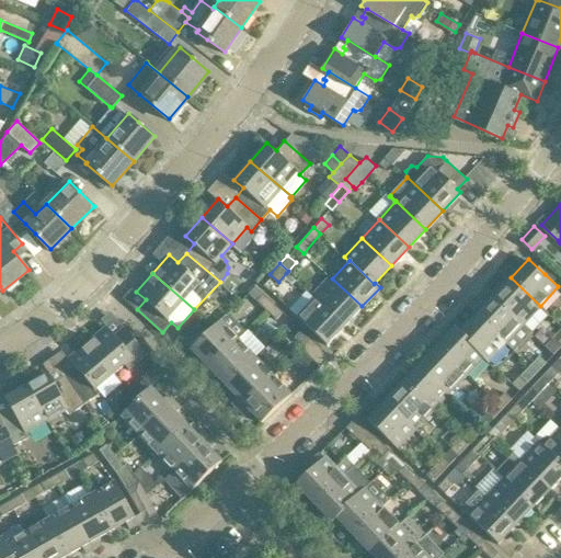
[(538,308),(540,306),(511,277),(493,296),(530,331),(546,315),(538,308)]
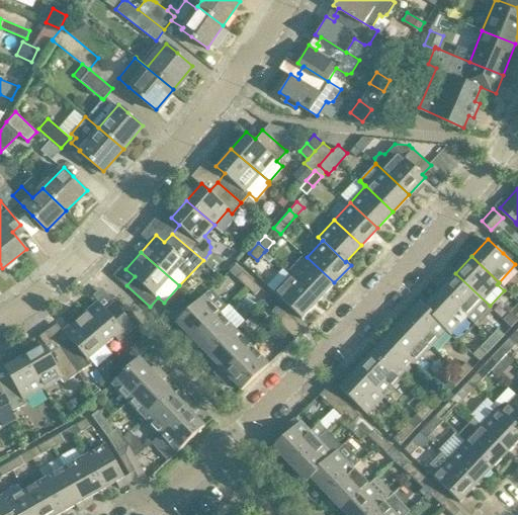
[(318,299),(334,282),(307,257),(290,273),(318,299)]
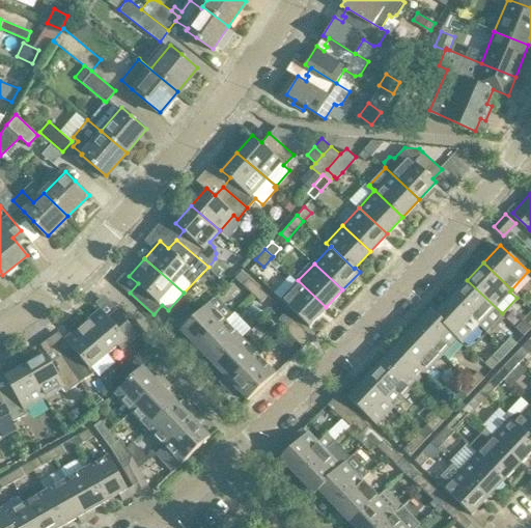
[(227,284),(238,274),(229,266),(220,277),(227,284)]
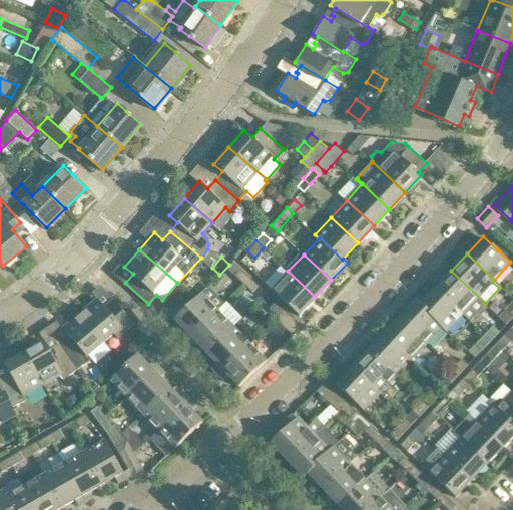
[(288,271),(287,273),(280,266),(265,282),(299,314),(315,297),(288,271)]
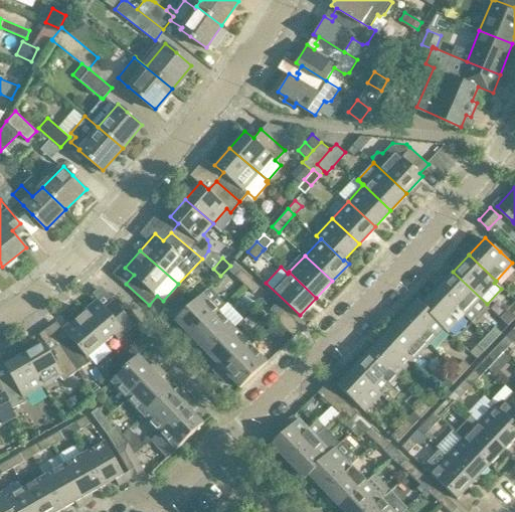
[(243,284),(249,277),(241,269),(234,276),(243,284)]
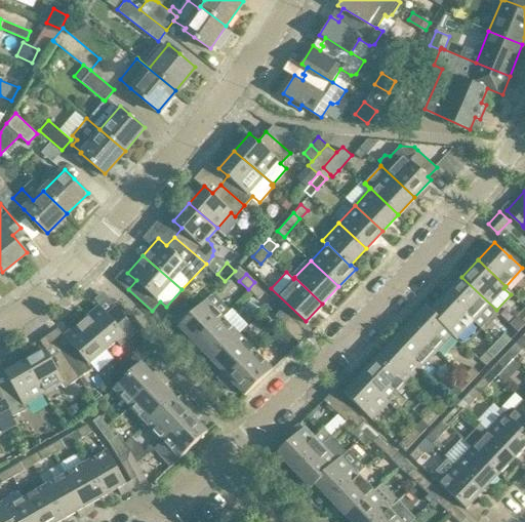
[(496,310),(461,277),(446,293),(474,320),(483,329),(498,313),(496,310)]
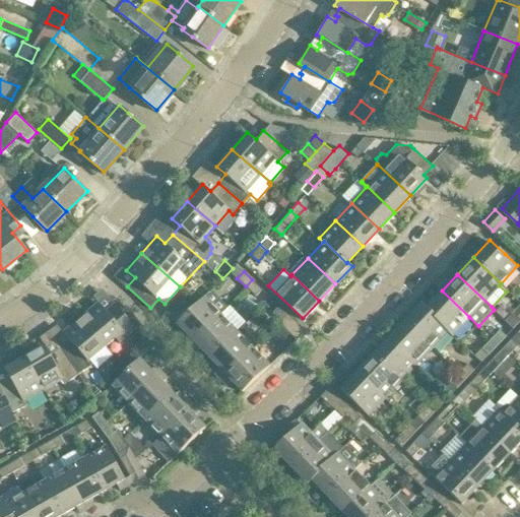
[(246,286),(263,303),(270,297),(252,279),(246,286)]
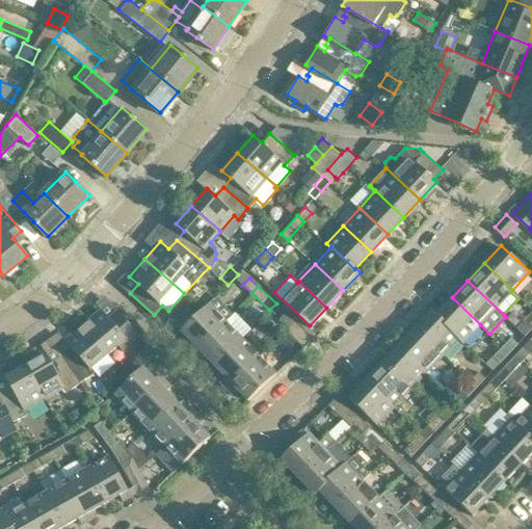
[(227,320),(225,320),(232,314),(215,296),(209,302),(196,315),(181,329),(192,341),(187,346),(193,352),(227,320)]
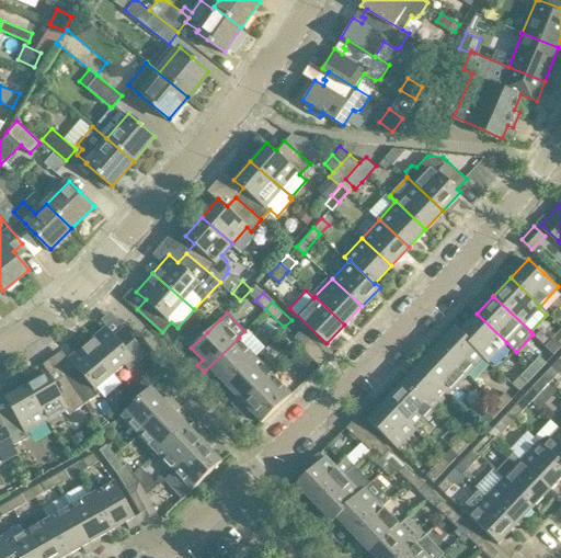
[(488,361),(506,342),(477,314),(460,331),(459,332),(483,355),(483,356),(488,361)]
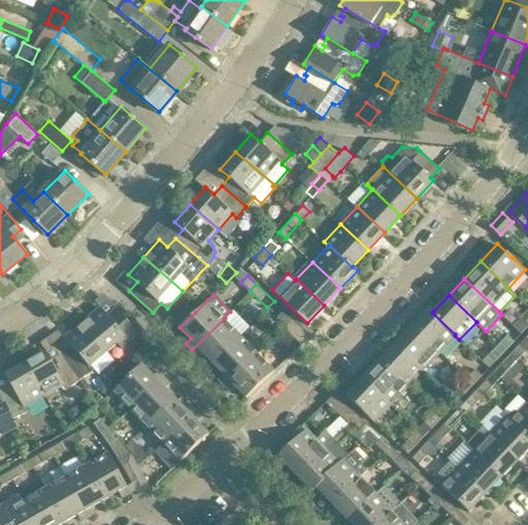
[(119,340),(122,345),(137,331),(117,307),(107,315),(100,306),(83,321),(107,351),(119,340)]
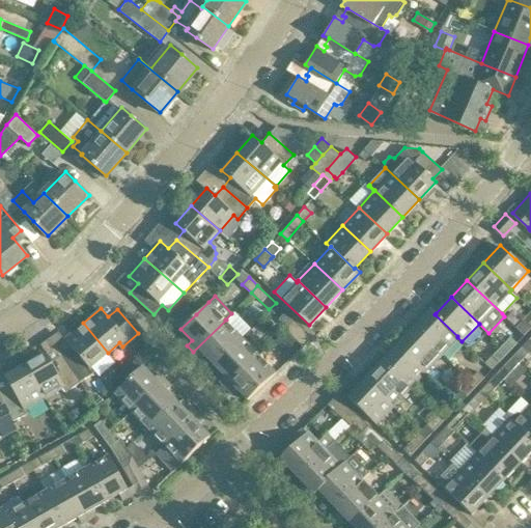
[(435,314),(436,313),(430,309),(414,327),(442,354),(457,337),(457,336),(435,314)]
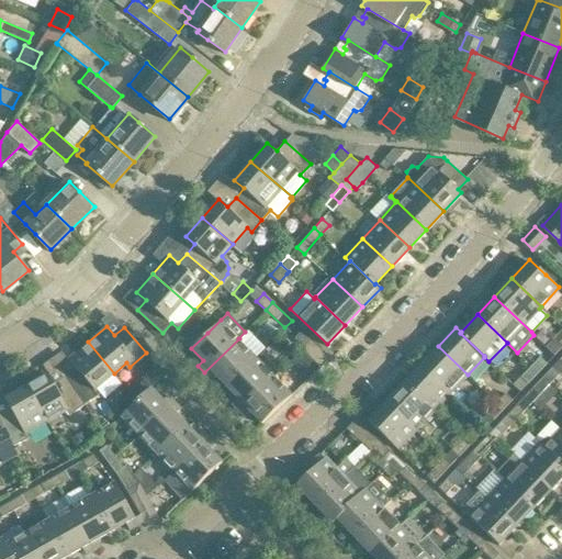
[(302,330),(294,337),(304,347),(312,338),(302,330)]
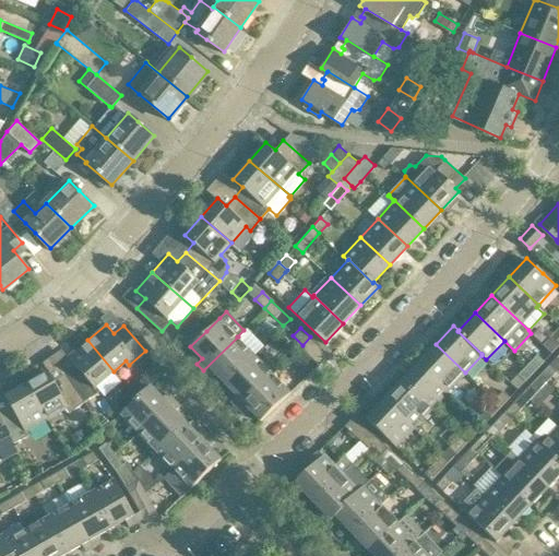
[(558,330),(545,345),(551,352),(558,343),(558,330)]
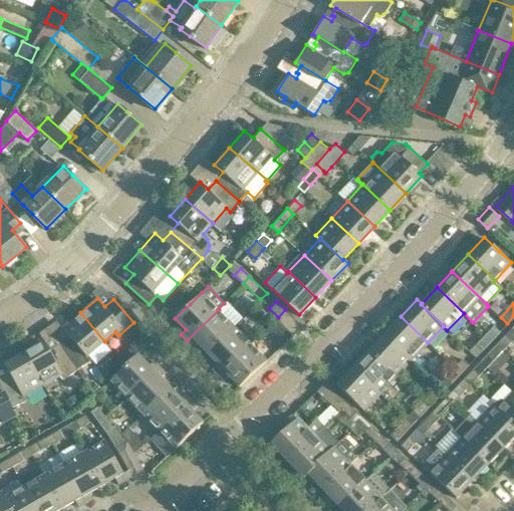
[(207,352),(234,326),(219,309),(187,340),(192,346),(197,341),(207,352)]
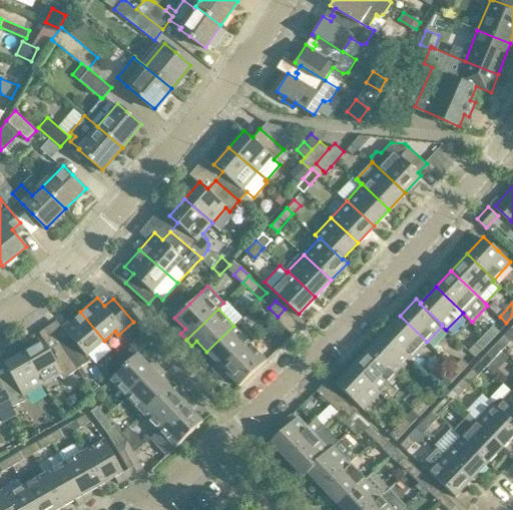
[(278,317),(276,318),(293,334),(302,325),(285,309),(278,317)]
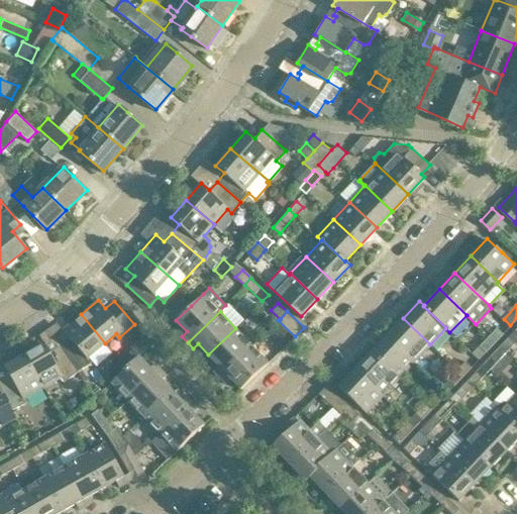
[(89,356),(105,343),(81,314),(63,329),(71,337),(61,344),(84,379),(85,381),(90,377),(83,368),(93,361),(89,356)]
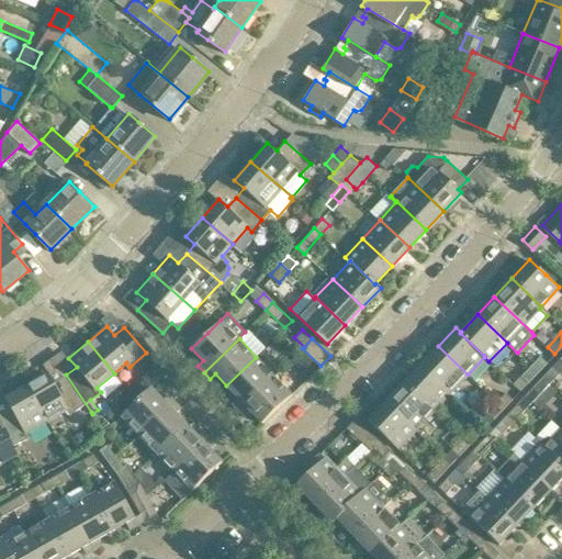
[(450,392),(468,375),(438,346),(420,365),(450,392)]
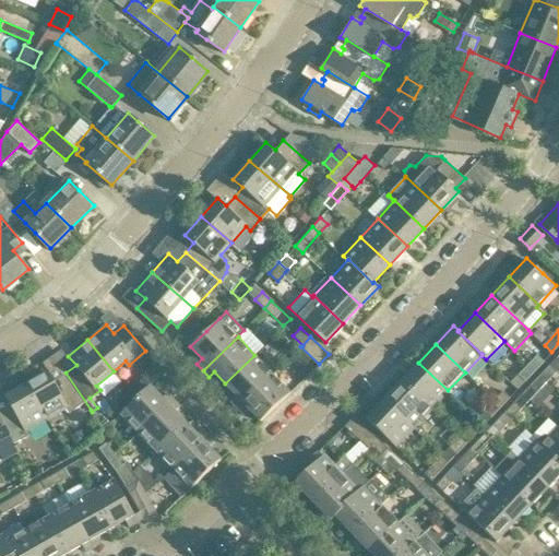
[(527,363),(535,369),(544,359),(537,353),(527,363)]
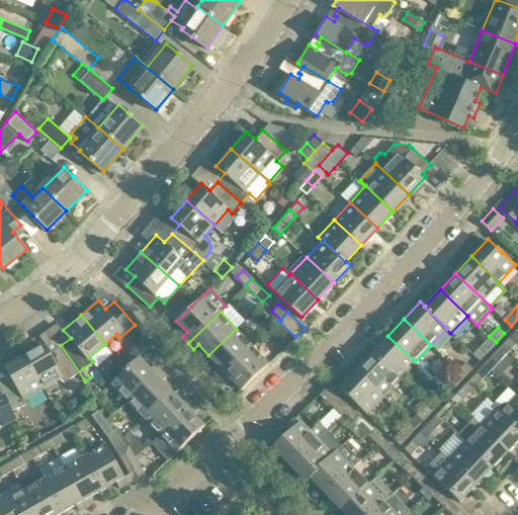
[(220,376),(252,345),(236,329),(208,355),(219,365),(214,370),(220,376)]
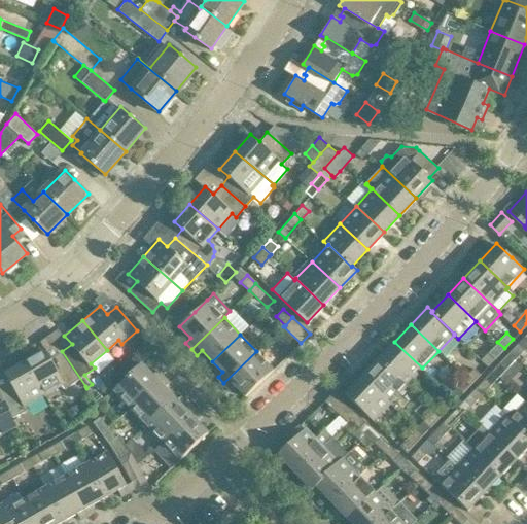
[(406,385),(422,368),(394,342),(378,358),(406,385)]
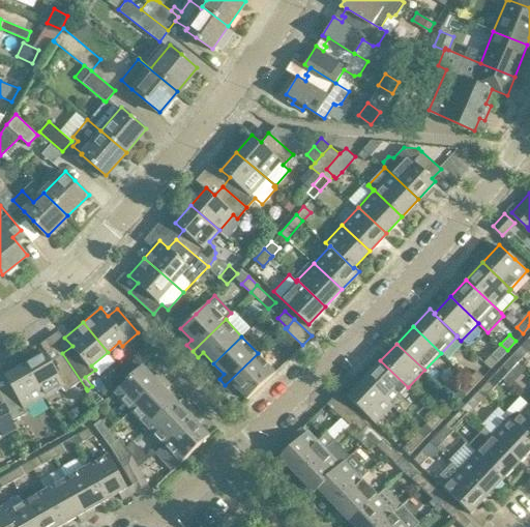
[(498,359),(507,350),(500,344),(492,353),(498,359)]
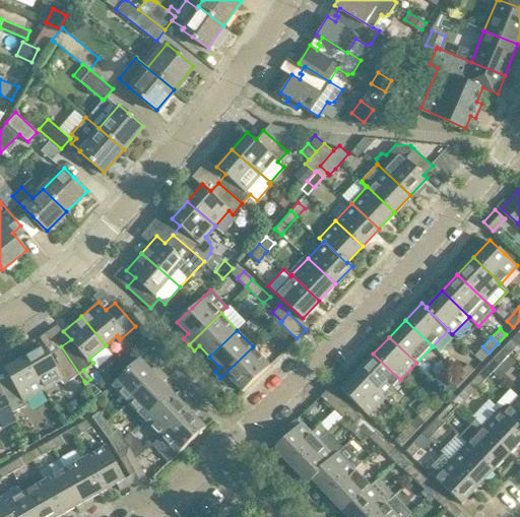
[(502,347),(508,353),(517,344),(511,338),(502,347)]
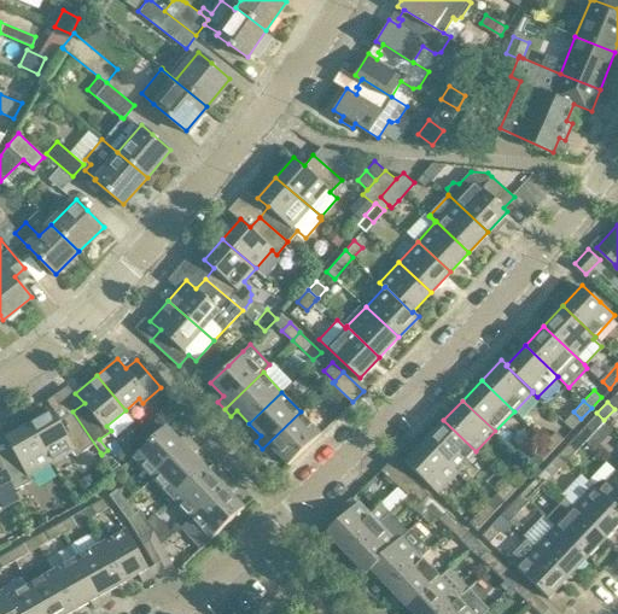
[(159,417),(144,432),(150,440),(165,425),(176,415),(170,404),(157,415),(159,417)]
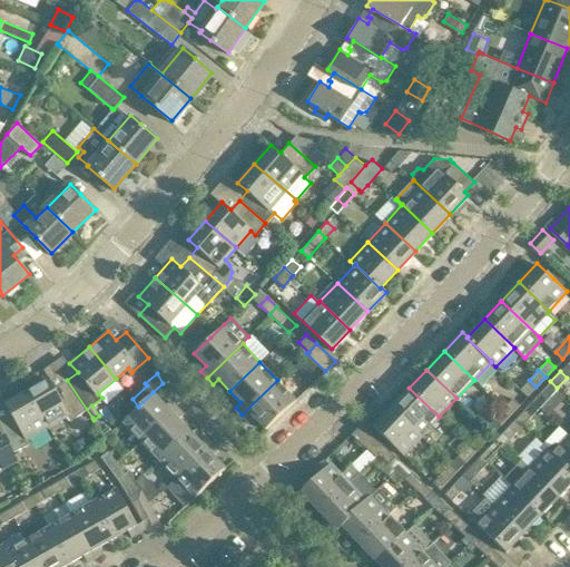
[(92,418),(67,380),(55,389),(49,378),(27,390),(48,426),(67,414),(70,420),(77,416),(84,424),(92,418)]
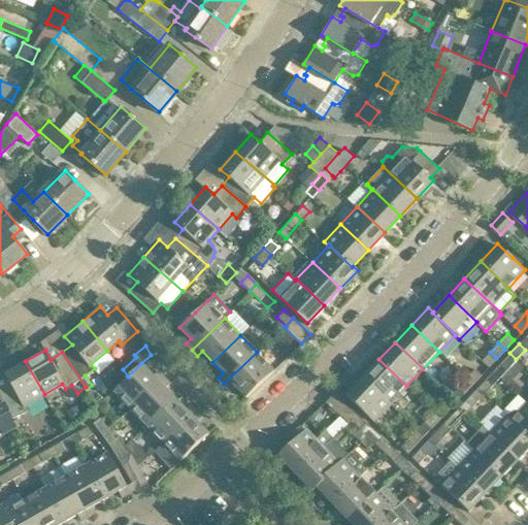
[(273,369),(260,355),(257,352),(224,384),(230,390),(235,385),(245,396),(273,369)]
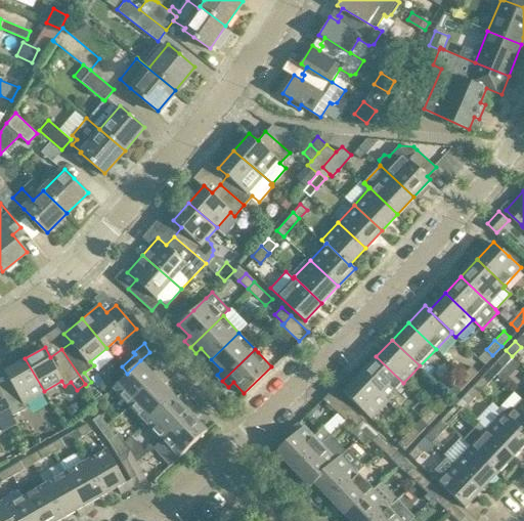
[(496,374),(512,356),(506,350),(489,367),(496,374)]
